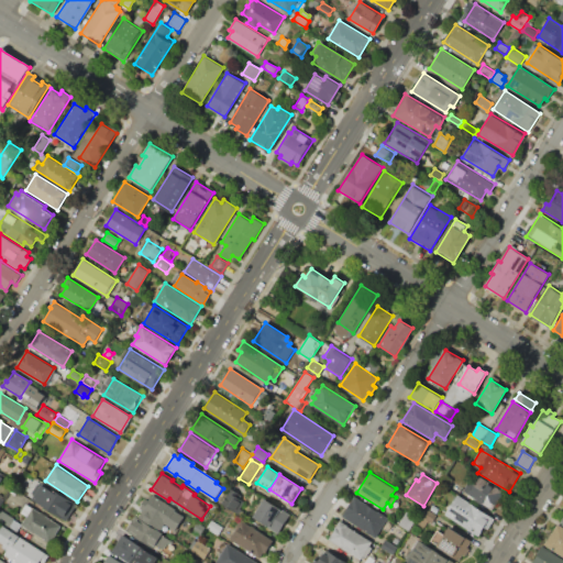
[(475,474),(504,490),(492,510),(463,494),(475,474)]
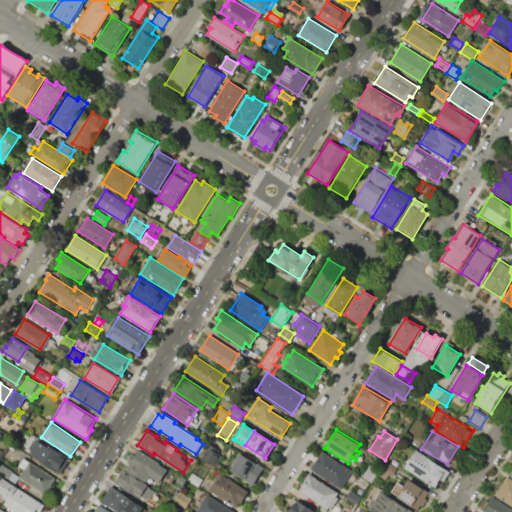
[(413,436),(422,441),(418,448),(409,442),(413,436)]
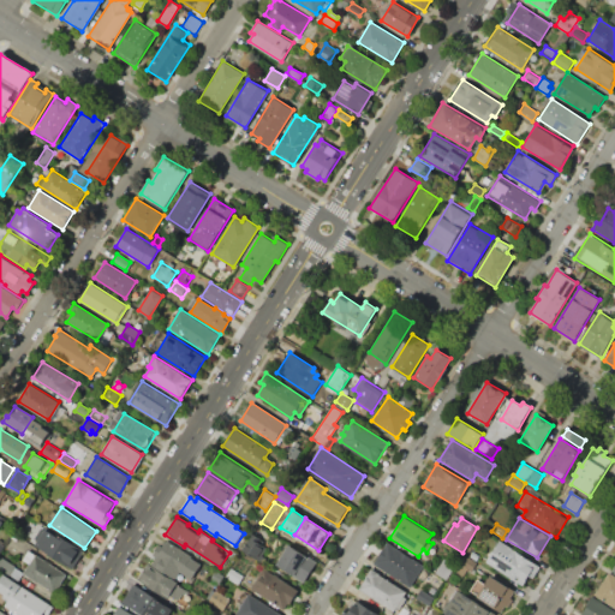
[(35,545),(41,538),(39,537),(46,525),(84,551),(71,571),(35,545)]
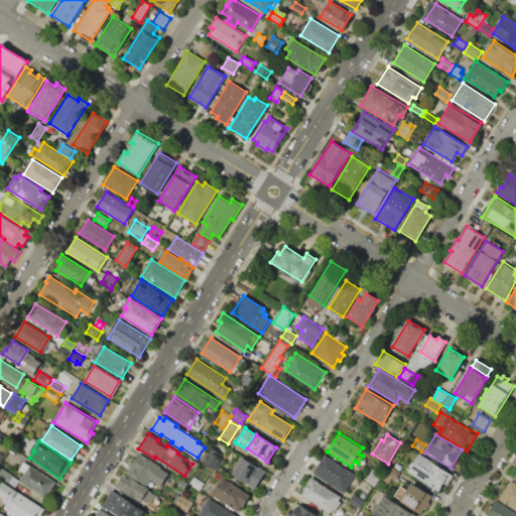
[(203,462),(212,447),(228,458),(219,472),(203,462)]
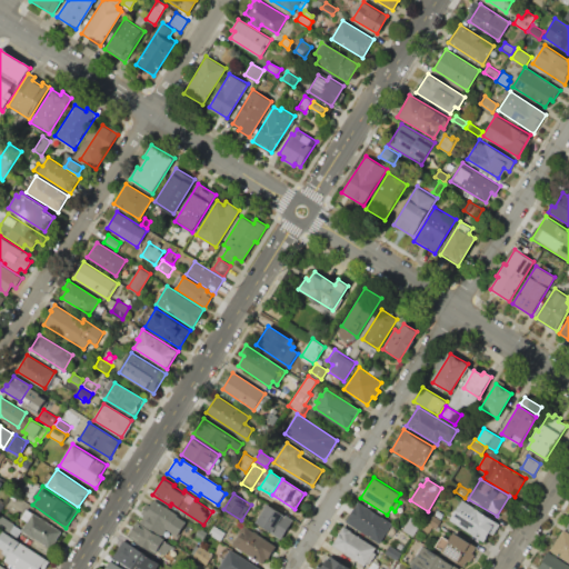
[(156,500),(177,515),(163,536),(141,521),(146,516),(142,513),(148,503),(151,506),(156,500)]
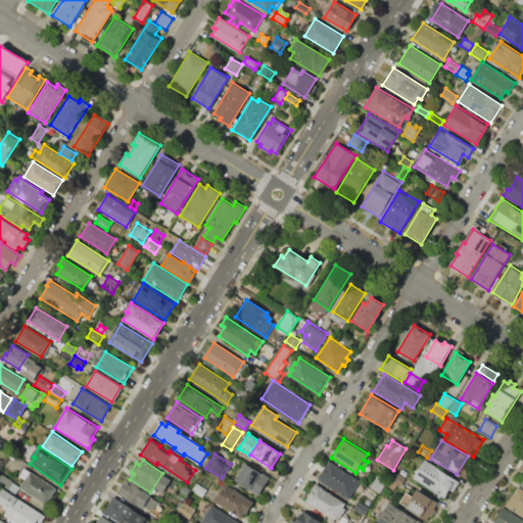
[(425,460),(459,479),(445,502),(412,481),(425,460)]
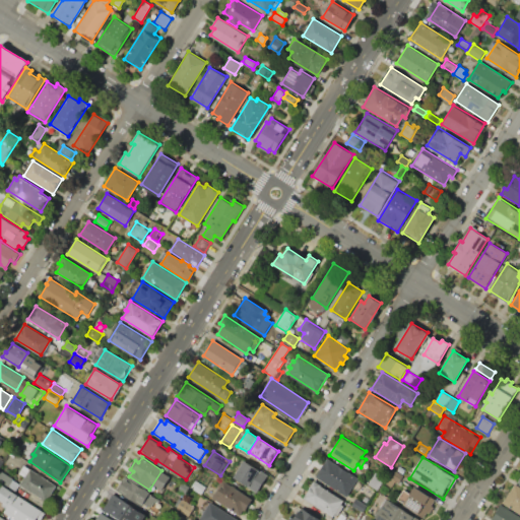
[(315,477),(327,458),(359,478),(346,498),(315,477)]
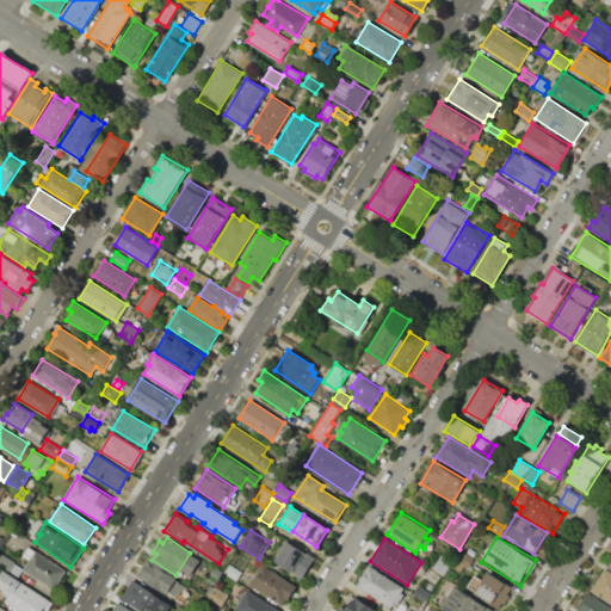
[(314,559),(301,579),(275,562),(288,542),(314,559)]
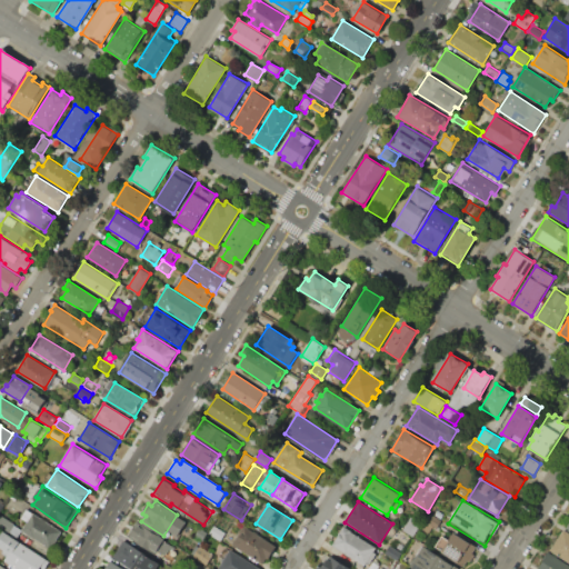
[(21,530),(28,521),(21,517),(28,508),(63,531),(51,550),(21,530)]
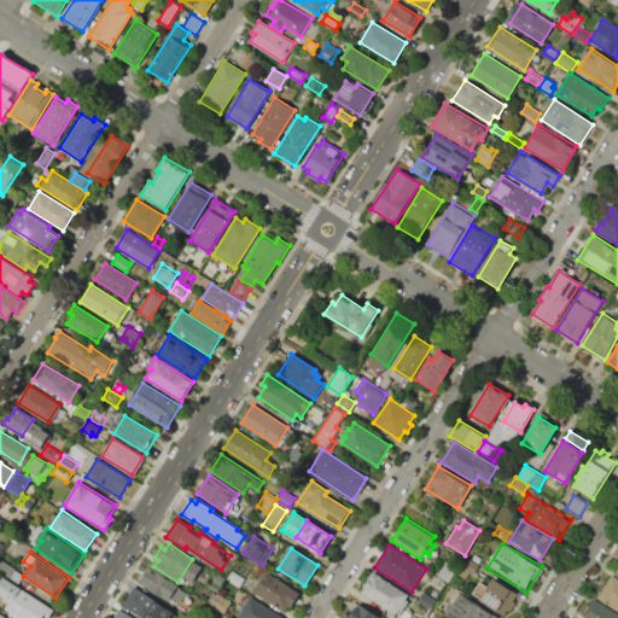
[(466,557),(479,565),(472,573),(460,566),(466,557)]
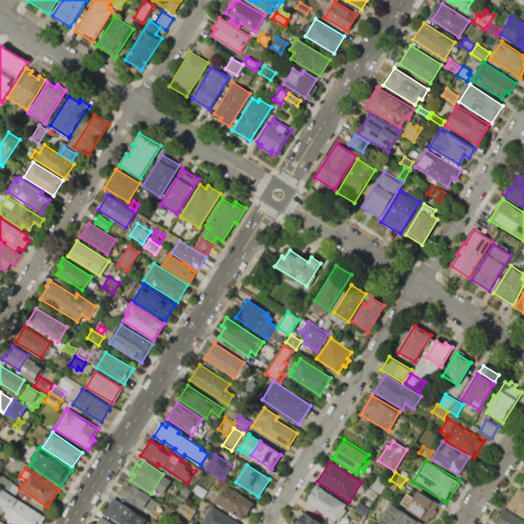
[(0,475),(18,487),(13,494),(0,485),(0,475)]
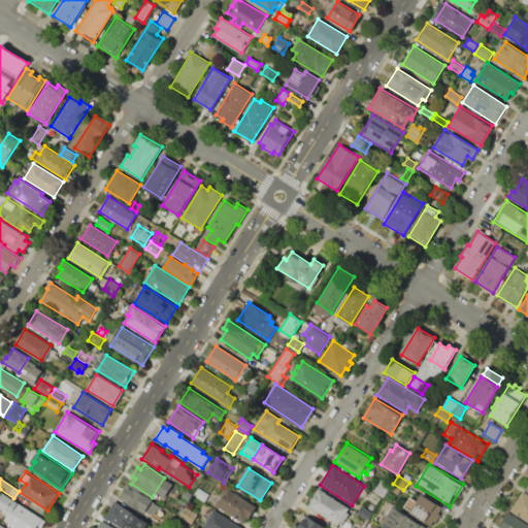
[(382,480),(389,484),(382,497),(373,492),(382,480)]
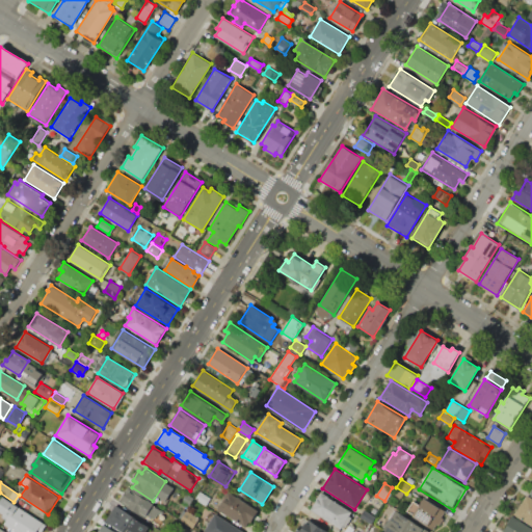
[(127,486),(164,511),(158,521),(148,514),(145,519),(118,501),(127,486)]
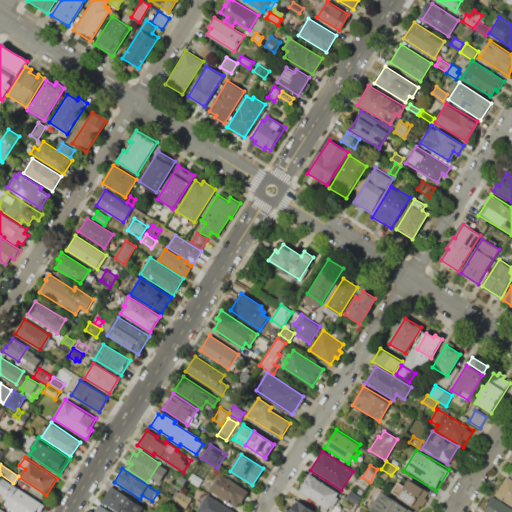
[(192,472),(203,480),(199,486),(188,479),(192,472)]
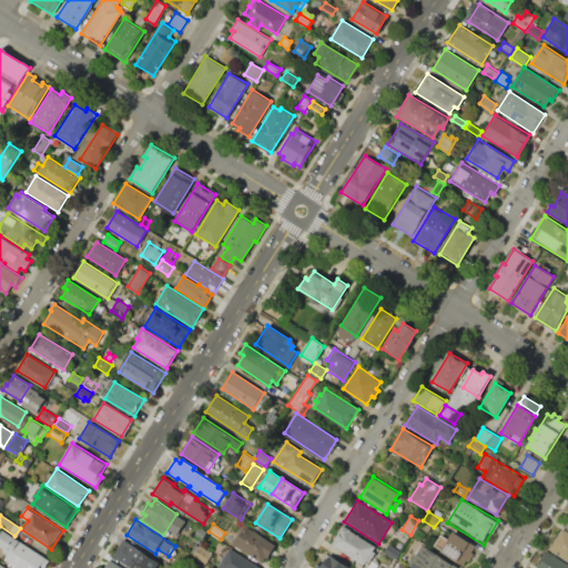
[(232,545),(244,525),(275,545),(263,565),(232,545)]
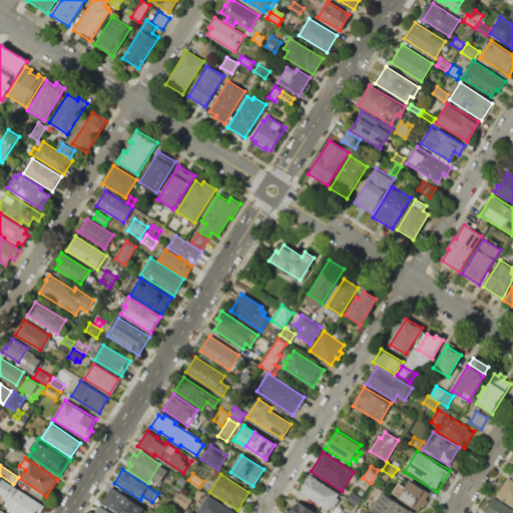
[(178,475),(186,481),(182,487),(174,482),(178,475)]
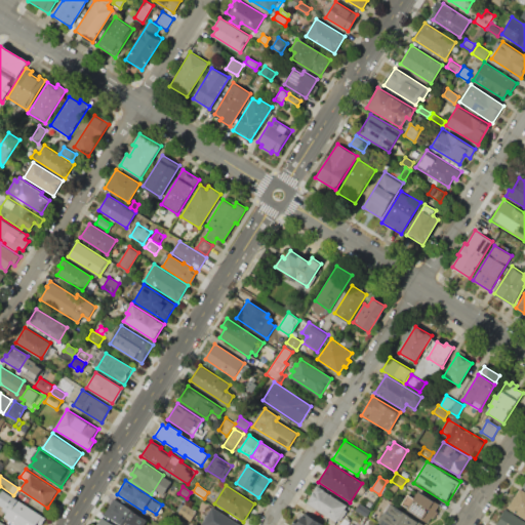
[(307,503),(318,486),(348,507),(337,523),(307,503)]
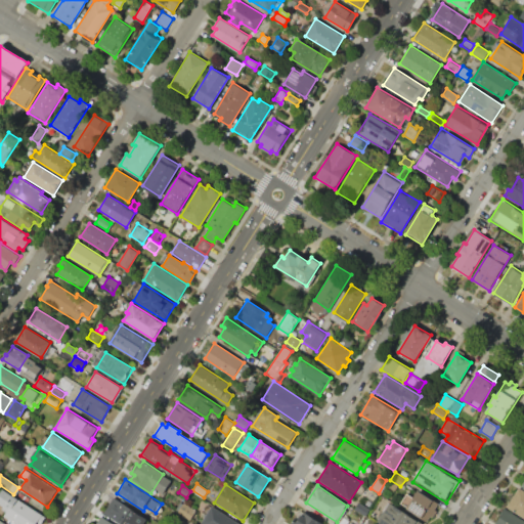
[(17,523),(5,516),(7,513),(2,510),(5,507),(0,503),(0,492),(3,488),(45,516),(40,523),(17,523)]
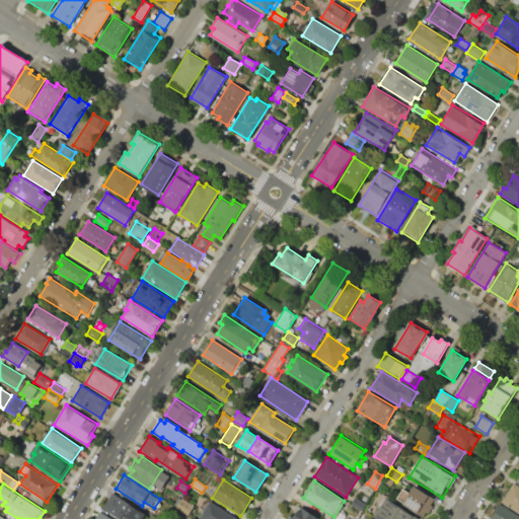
[(518,512),(503,502),(514,484),(518,486),(518,512)]
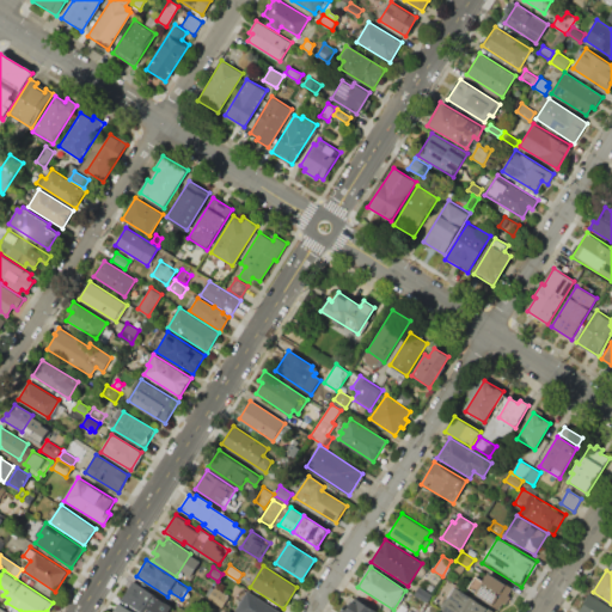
[(475,592),(488,573),(512,588),(499,609),(475,592)]
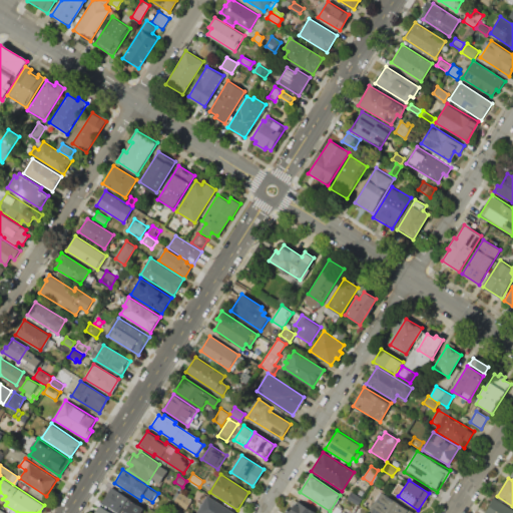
[(118,512),(100,501),(110,486),(143,507),(139,512),(118,512)]
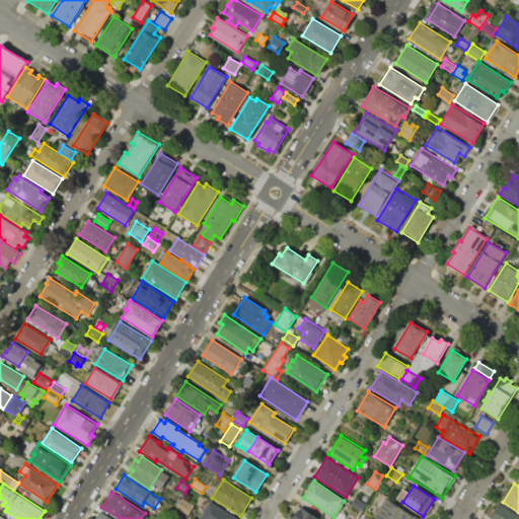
[(356,497),(367,504),(363,511),(352,504),(356,497)]
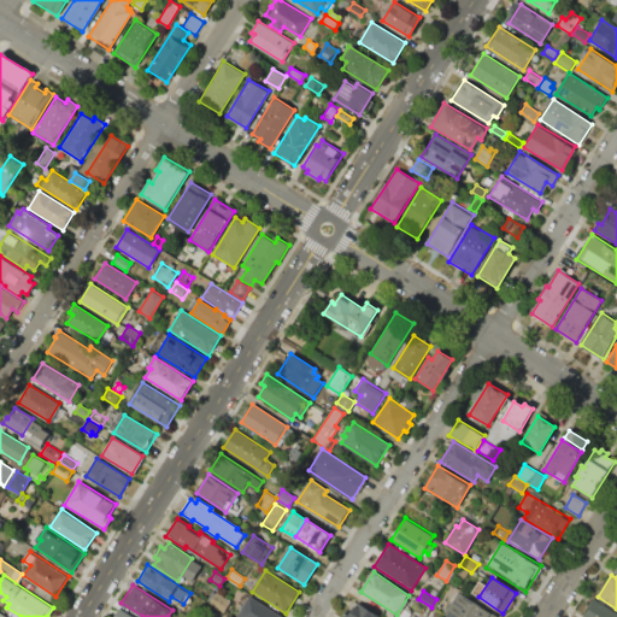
[(209,603),(216,592),(231,603),(224,612),(209,603)]
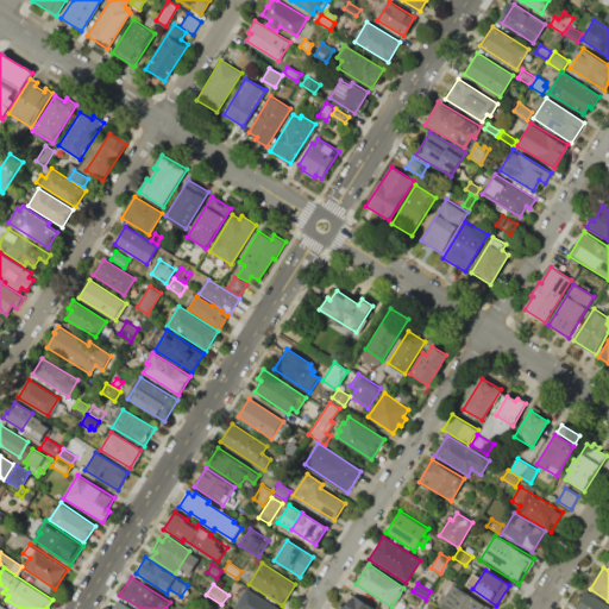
[(453,584),(490,607),(488,608),(443,608),(439,607),(453,584)]
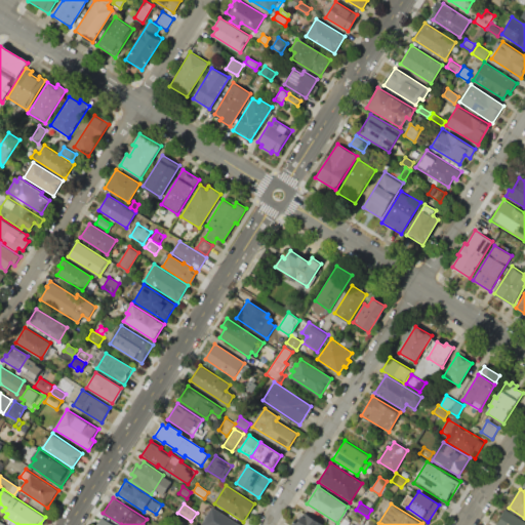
[(212,508),(241,524),(205,524),(202,523),(212,508)]
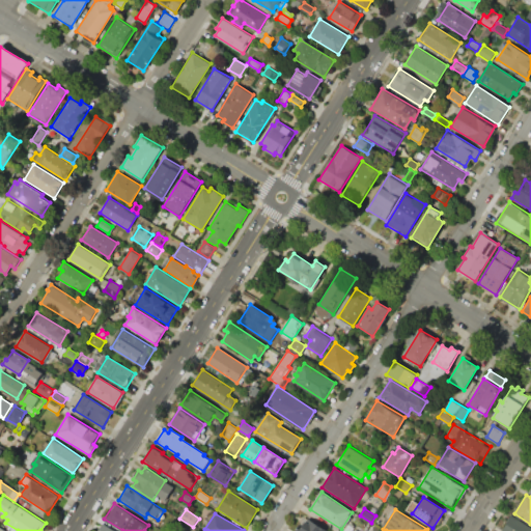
[(501,530),(512,515),(530,527),(530,530),(501,530)]
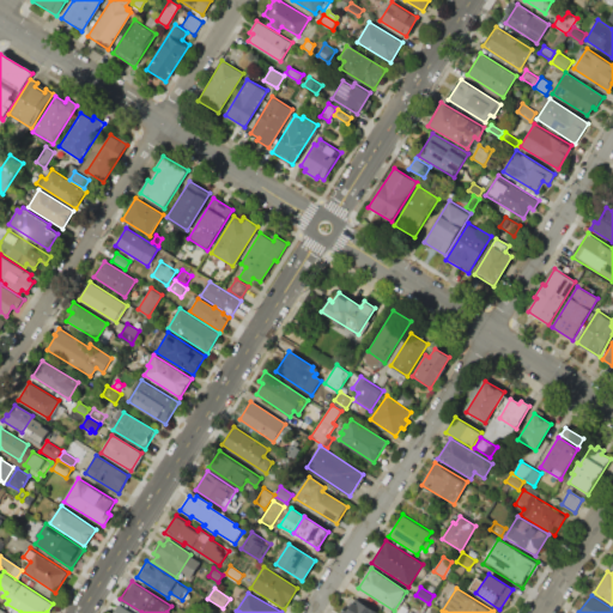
[(340,612),(352,596),(377,612),(340,612)]
